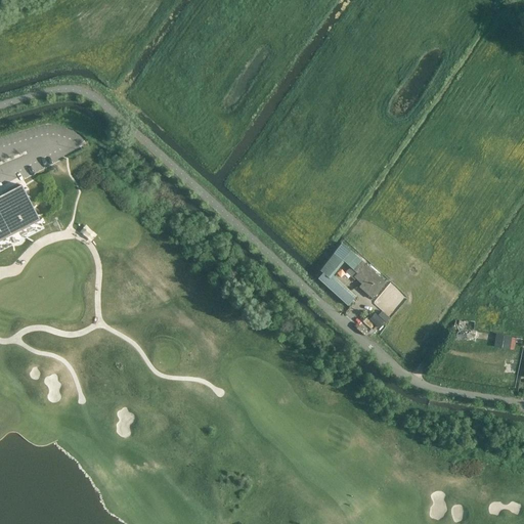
[(20,187),(0,198),(0,253),(48,229),(20,187)]
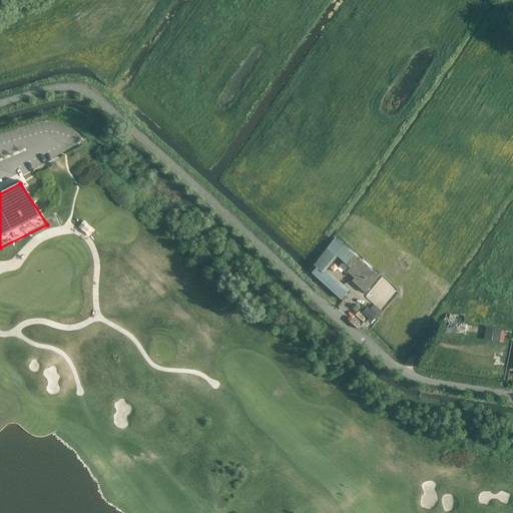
[(84,204),(93,199),(89,193),(81,197),(84,204)]
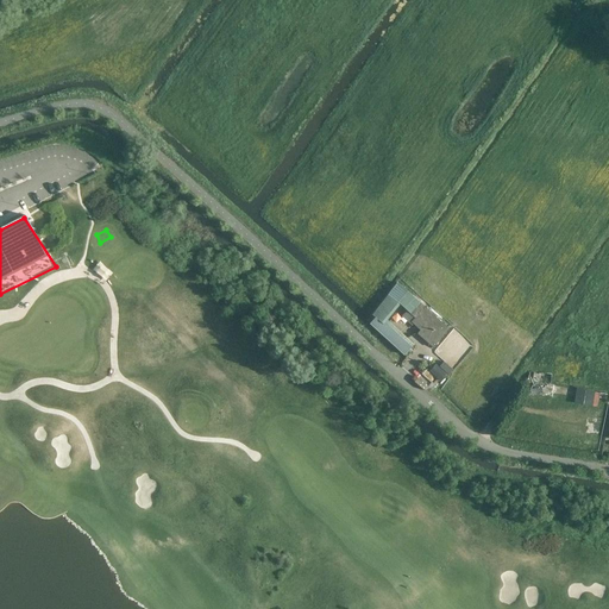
[(449,330),(399,283),(372,315),(375,318),(370,324),(405,356),(414,345),(387,320),(400,305),(414,319),(410,322),(420,331),(416,334),(433,349),(449,330)]
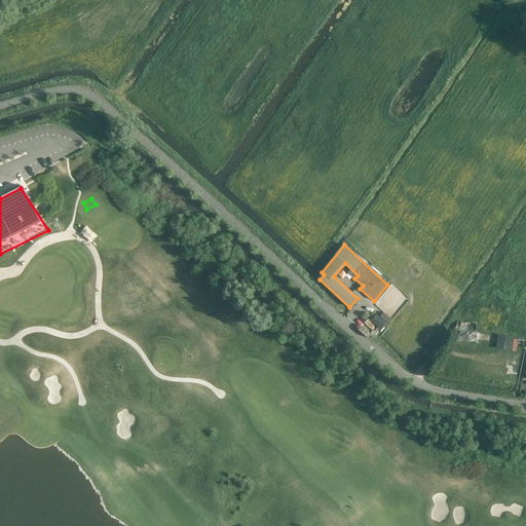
[(384,311),(380,316),(377,313),(372,320),(382,329),(392,318),(384,311)]
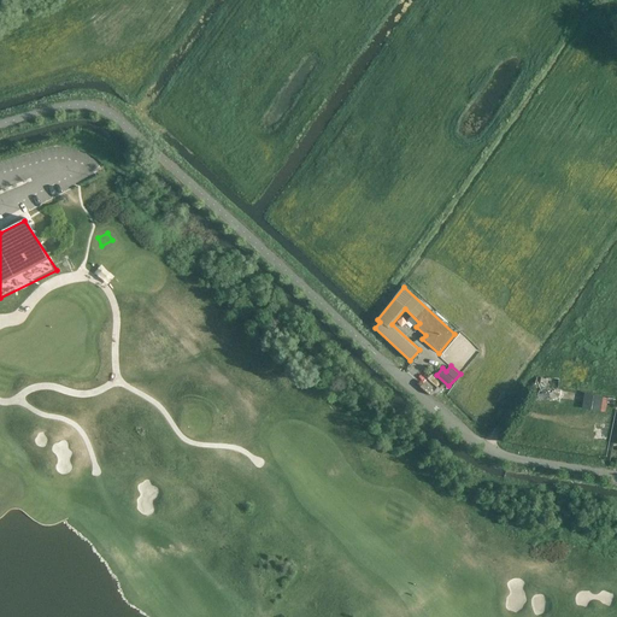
[(435,374),(430,378),(441,391),(446,386),(435,374)]
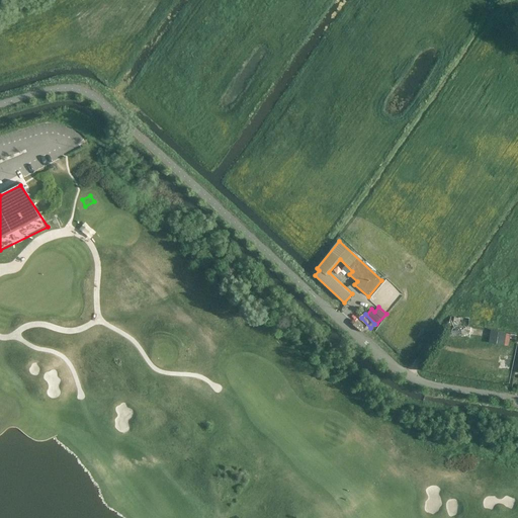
[(471,328),(470,328),(472,317),(463,315),(462,319),(450,317),(449,324),(447,334),(470,338),(471,328)]
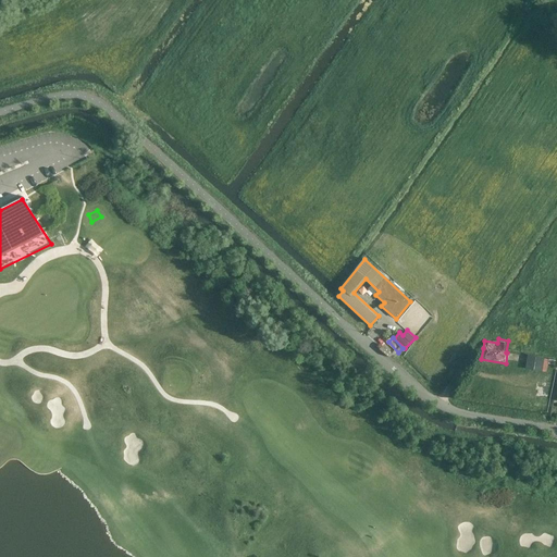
[(527,370),(542,372),(544,359),(529,356),(527,370)]
